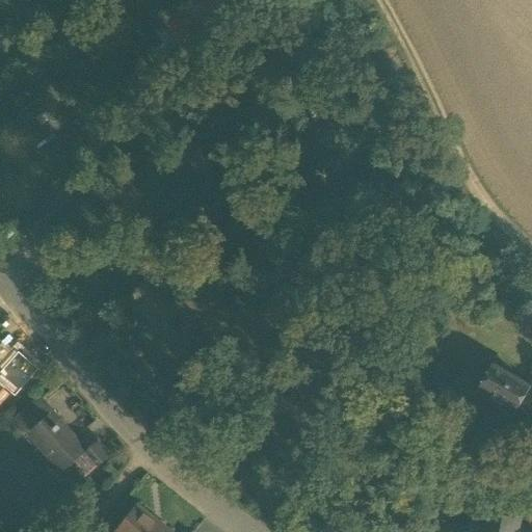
[(23,132),(35,152),(55,138),(52,134),(65,125),(53,107),(47,97),(36,104),(19,115),(27,129),(23,132)]
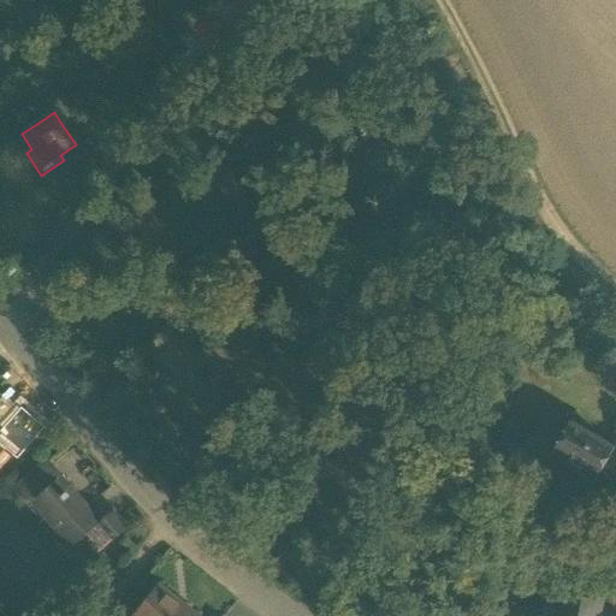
[(46,428),(21,407),(0,431),(0,444),(7,450),(6,451),(17,461),(46,428)]
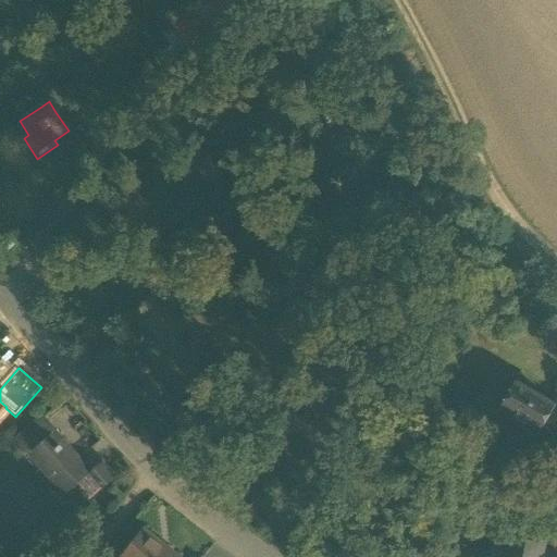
[(398,391),(404,395),(419,372),(413,369),(398,391)]
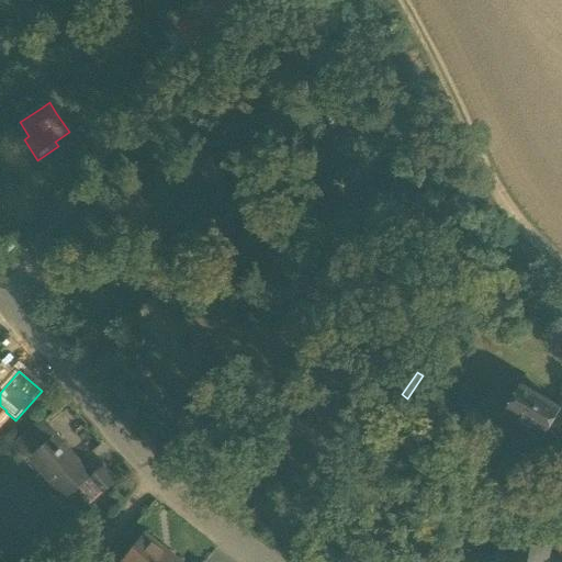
[(526,427),(542,437),(549,426),(553,428),(561,413),(558,411),(558,409),(518,386),(503,413),(498,420),(516,431),(517,429),(523,433),(526,427)]
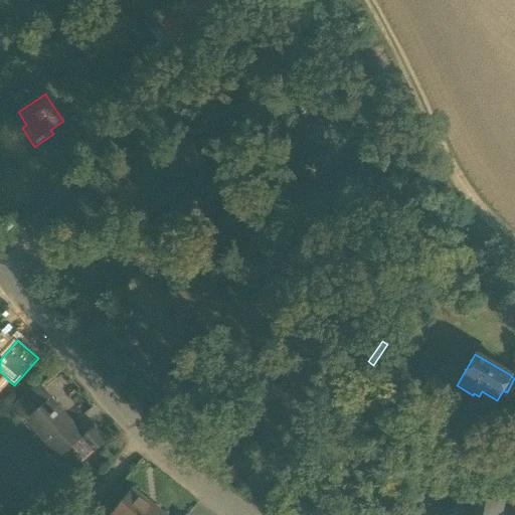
[(17,414),(24,422),(48,400),(40,393),(17,414)]
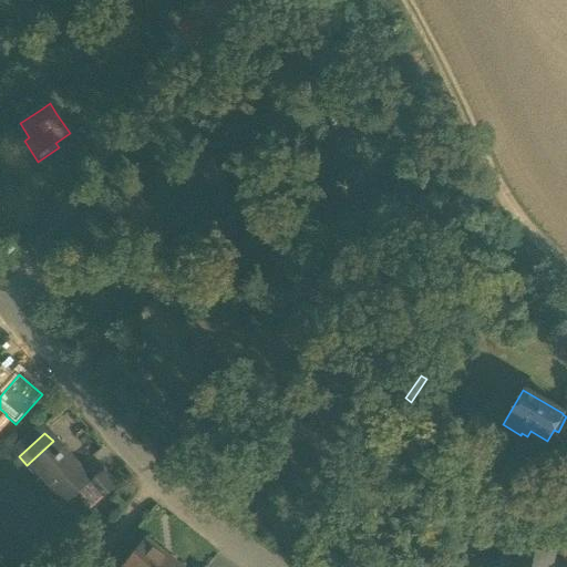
[(63,505),(78,493),(90,482),(89,481),(53,441),(27,465),(63,505)]
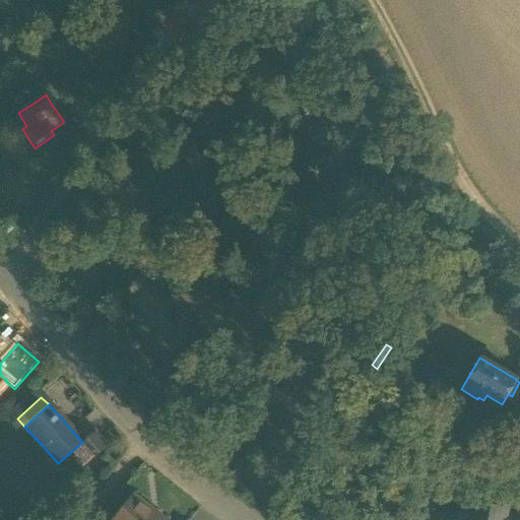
[(92,431),(81,441),(82,442),(71,452),(82,465),(93,454),(94,455),(106,445),(92,431)]
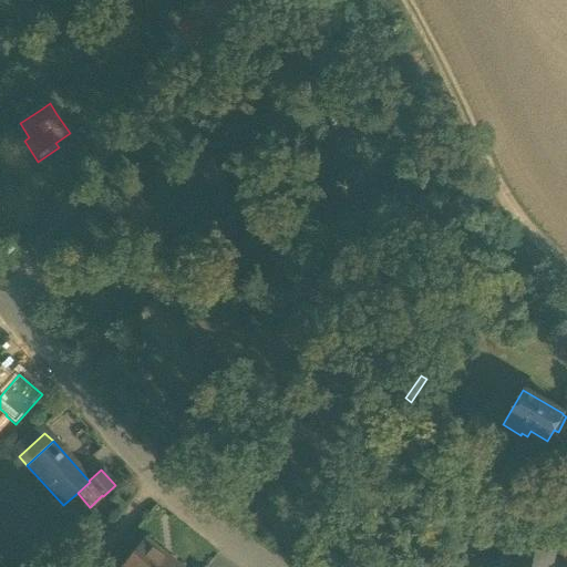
[(179,566),(146,538),(122,566),(179,566)]
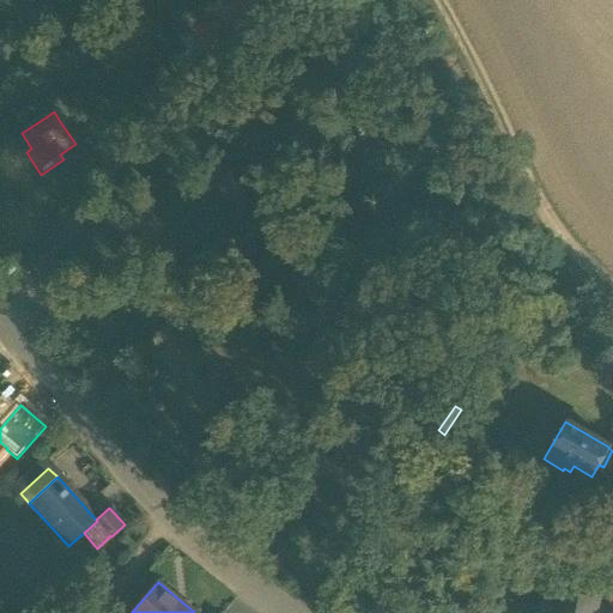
[(612,612),(599,611),(601,600),(556,592),(553,601),(542,599),(539,612),(612,612)]
